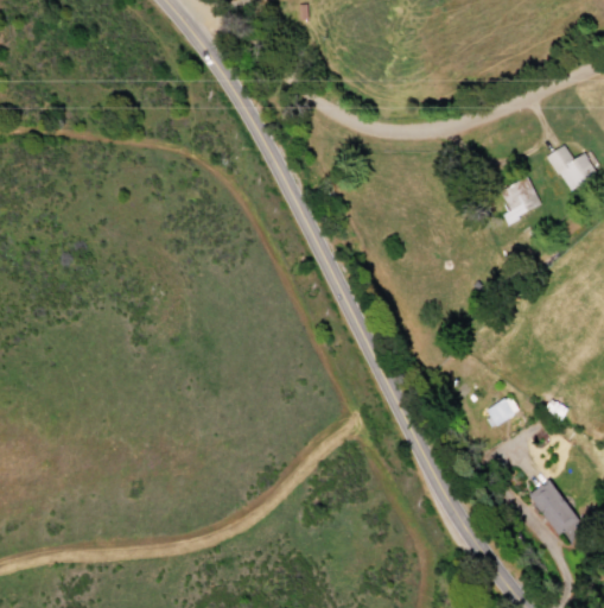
[(547,157),(570,192),(598,173),(585,153),(574,160),(564,145),(547,157)]
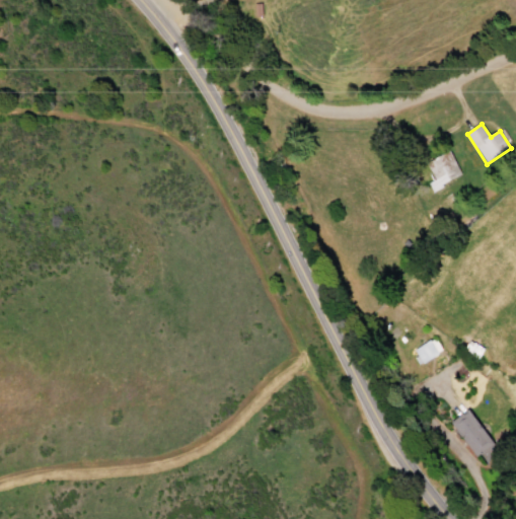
[(462,174),(450,151),(428,163),(440,187),(462,174)]
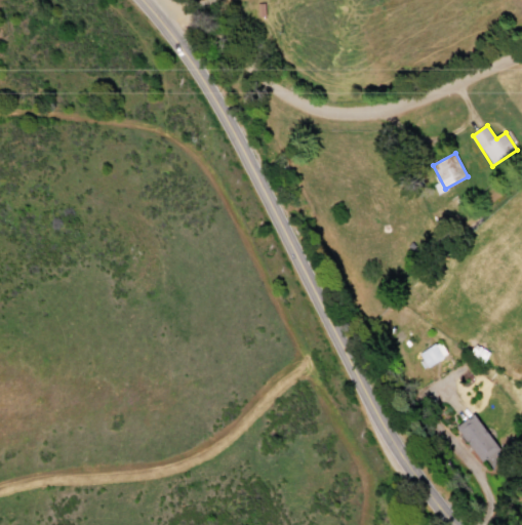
[(418,355),(426,369),(449,355),(441,341),(418,355)]
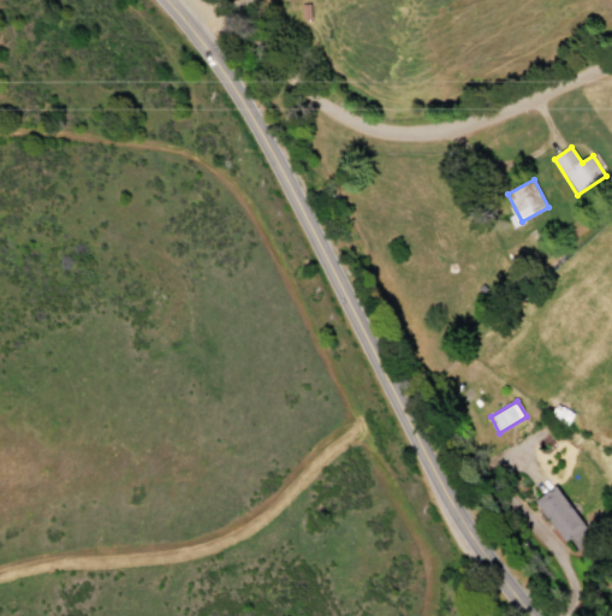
[(570,425),(576,413),(558,403),(552,415),(570,425)]
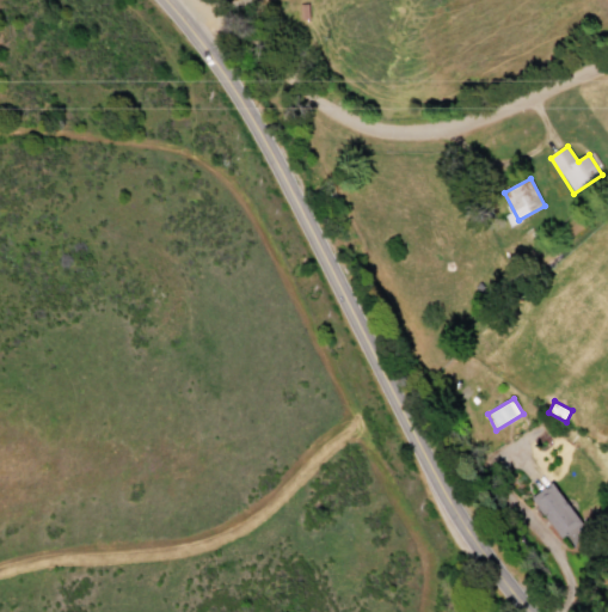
[(562,539),(583,524),(553,483),(532,499),(562,539)]
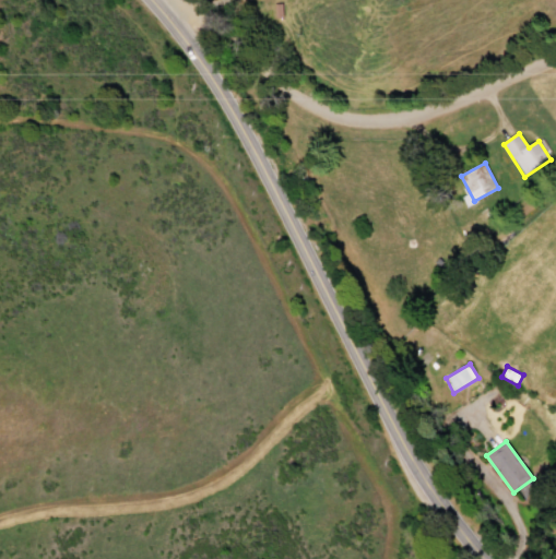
All buildings are outlined.
